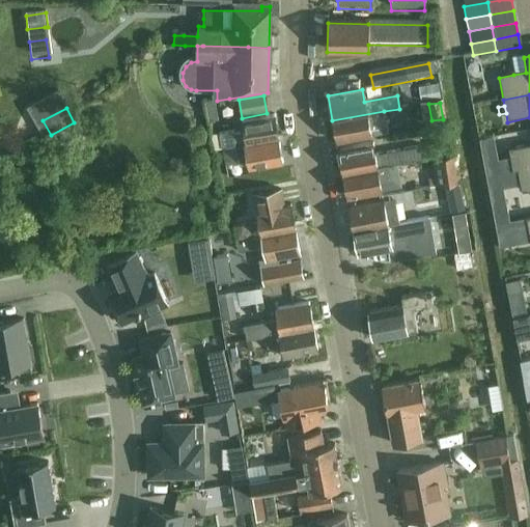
[(370,139),(370,137),(388,135),(384,111),(332,120),(336,144),(370,139)]
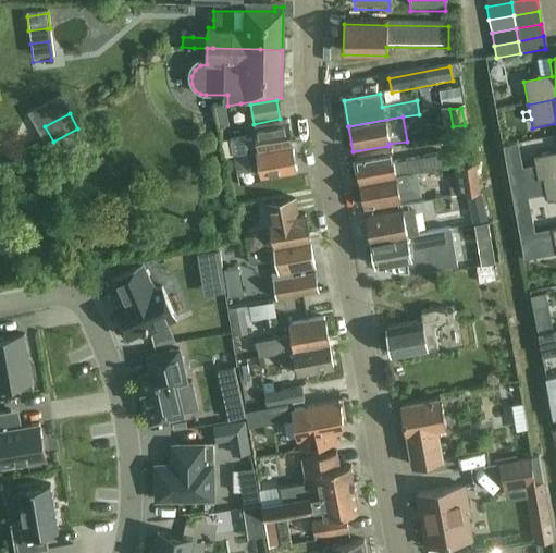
[(245,156),(291,148),(286,124),(251,130),(254,142),(244,143),(244,140),(229,144),(231,158),(245,156)]
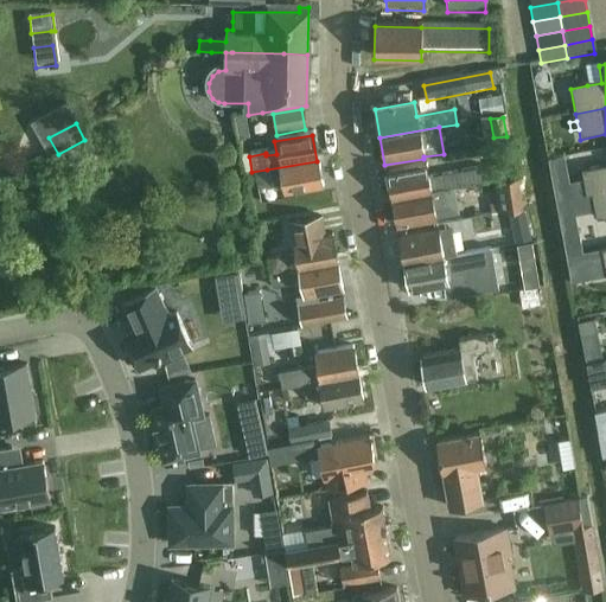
[(267,170),(252,172),(255,193),(270,191),(269,184),(281,181),(284,196),(321,190),(317,161),(267,170)]
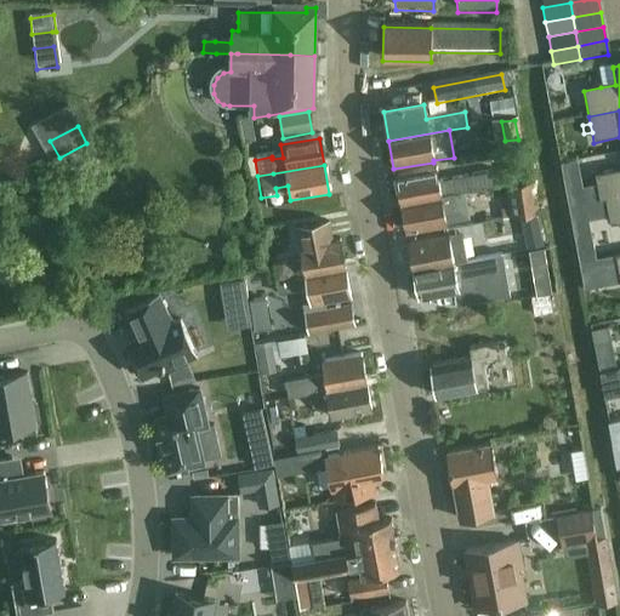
[(604,201),(619,198),(619,171),(595,176),(596,187),(599,204),(606,203),(604,201)]
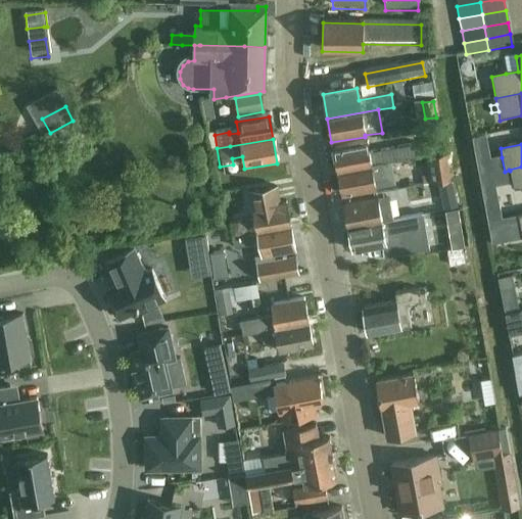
[(366,145),(333,151),(337,175),(382,167),(390,164),(409,161),(414,160),(419,159),(417,147),(380,153),(368,156),(366,145)]
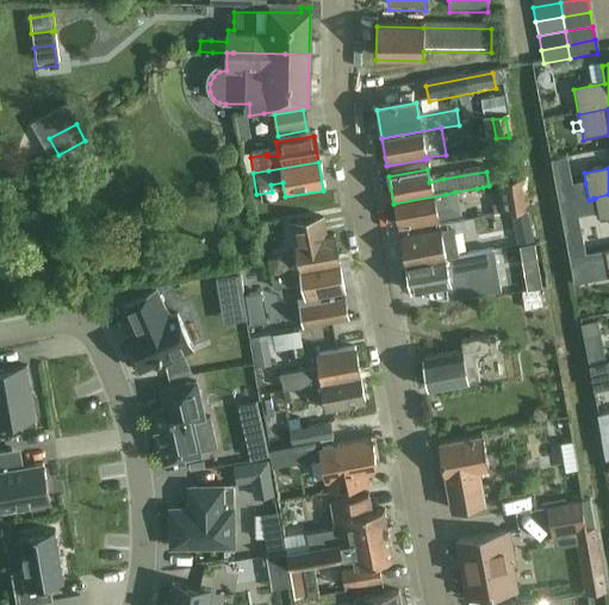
[(489,186),(483,187),(484,197),(497,194),(501,216),(524,212),(520,181),(513,182),(496,185),(489,186)]
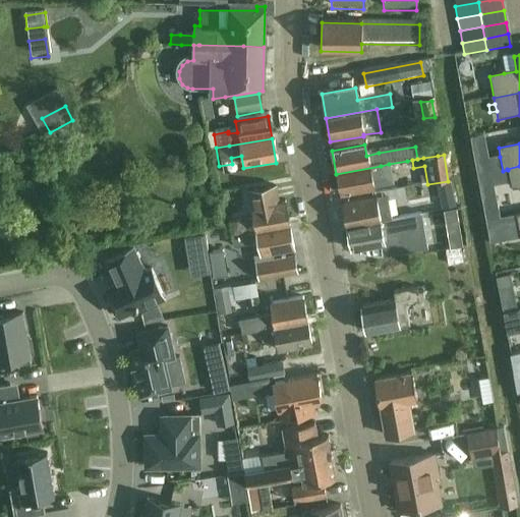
[(500,157),(488,160),(490,173),(503,171),(500,157)]
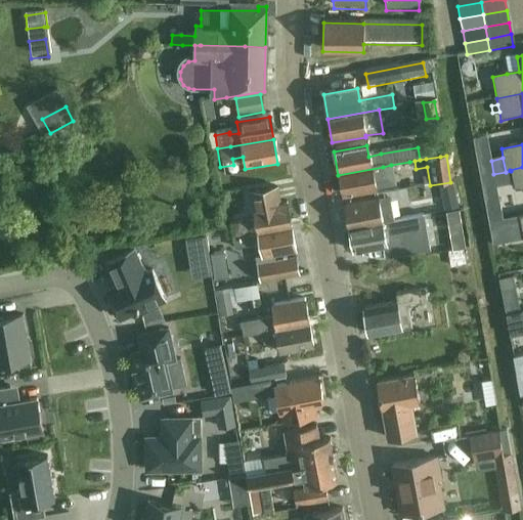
[(383,167),(338,175),(342,198),(395,188),(391,165),(383,167)]
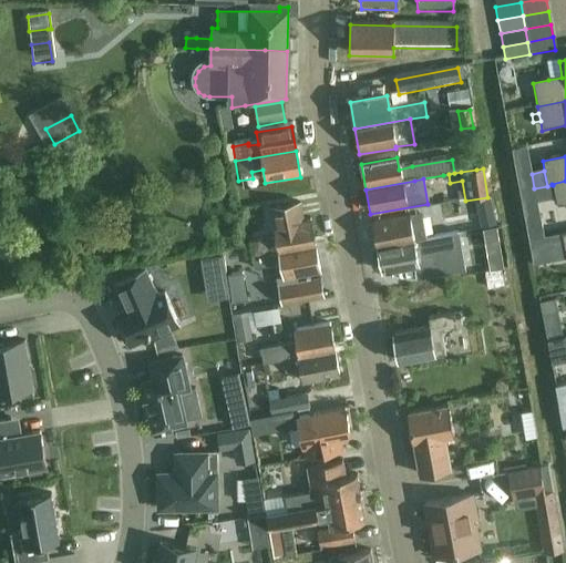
[(553,185),(556,207),(565,205),(565,181),(552,184),(553,185)]
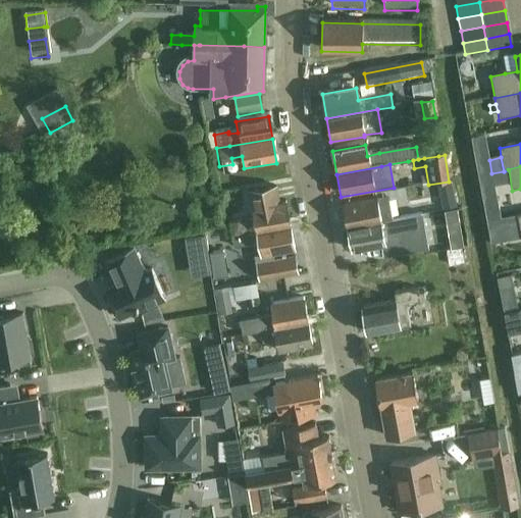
[(284,204),(277,205),(274,189),(248,194),(253,221),(245,223),(244,221),(227,224),(230,239),(289,227),(284,204)]
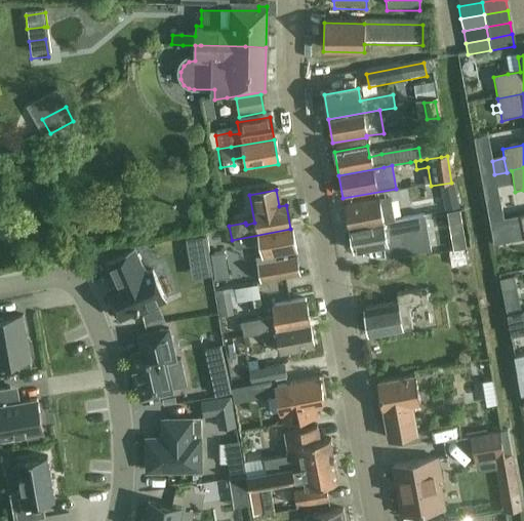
[(456,199),(443,201),(445,213),(458,211),(456,199)]
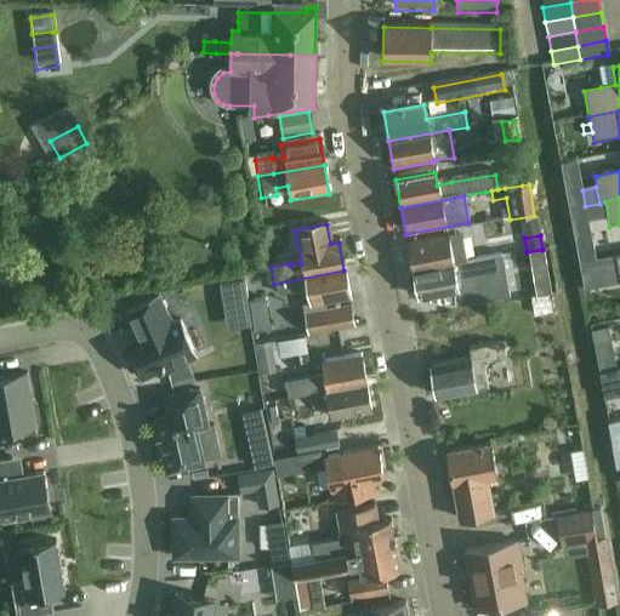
[(453,237),(408,245),(413,273),(465,263),(461,243),(454,244),(453,237)]
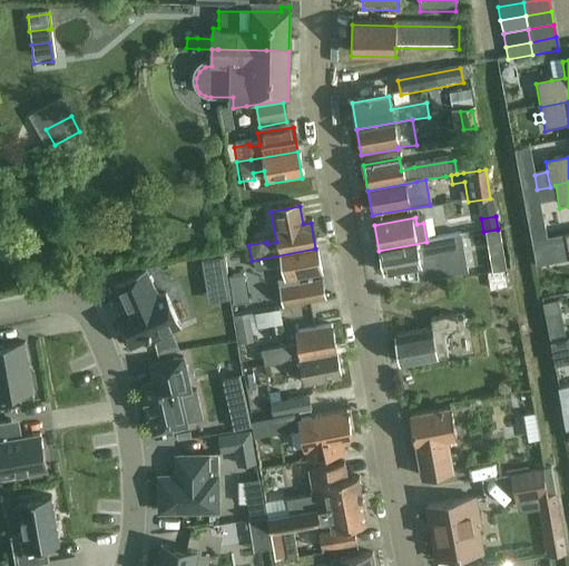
[(450,234),(478,232),(477,217),(449,218),(450,234)]
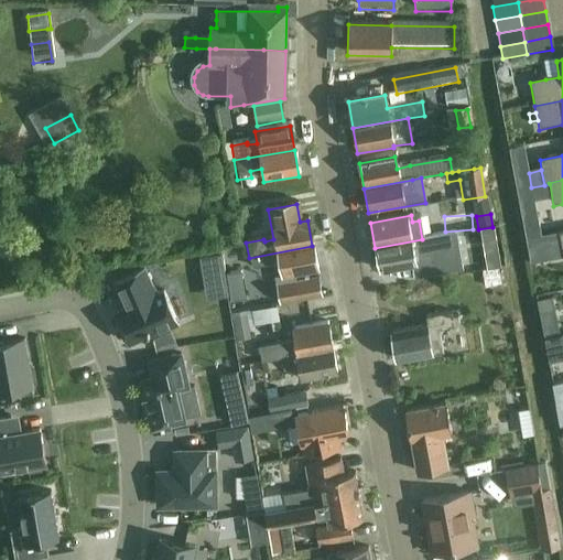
[(538,219),(521,223),(524,240),(541,237),(538,219)]
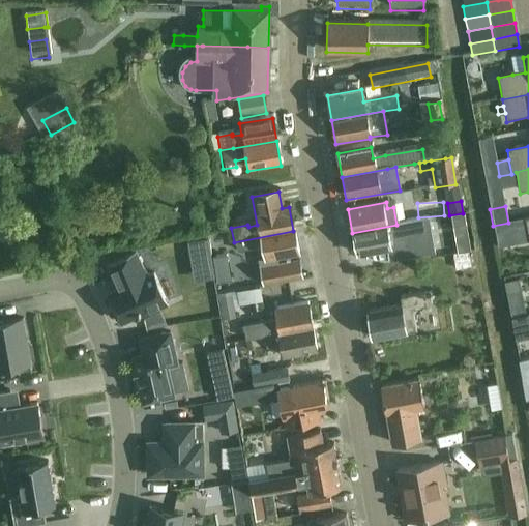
[(397,225),(352,233),(356,257),(386,252),(388,263),(430,256),(433,256),(428,220),(407,224),(397,225)]
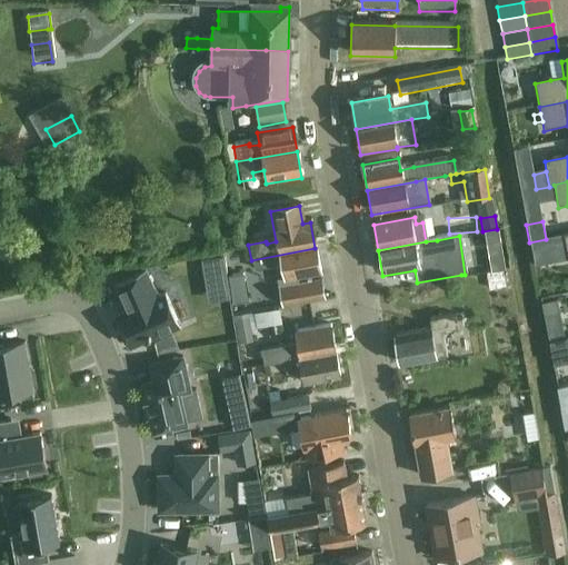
[(322,299),(319,281),(297,286),(295,278),(318,274),(319,274),(315,248),(251,260),(253,273),(280,267),(284,280),(276,281),(279,298),(281,307),(322,299)]
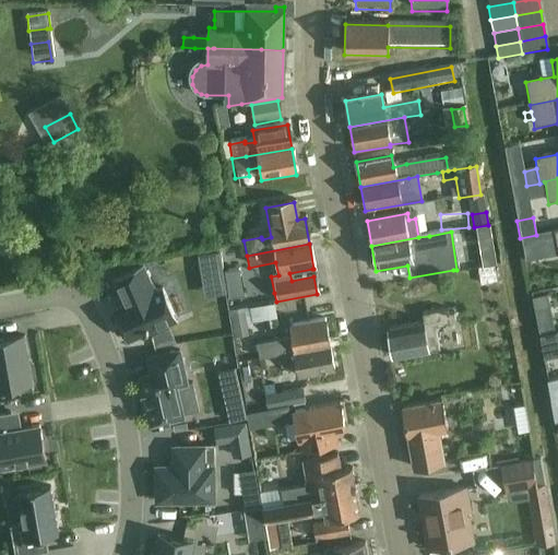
[(493,252),(479,255),(482,269),(493,268),(495,267),(493,252)]
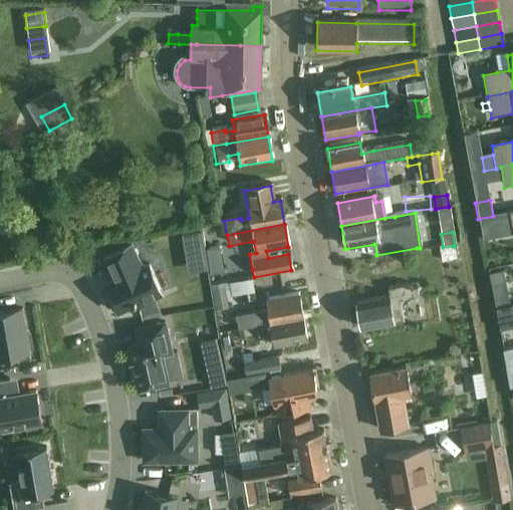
[(49,257),(65,253),(62,243),(46,247),(49,257)]
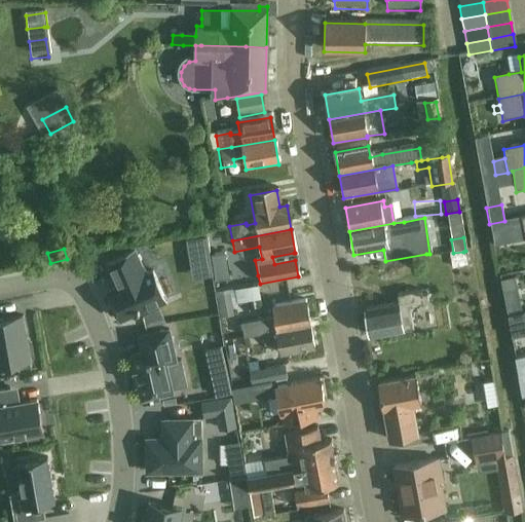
[(453,253),(450,254),(453,268),(466,266),(463,252),(453,253)]
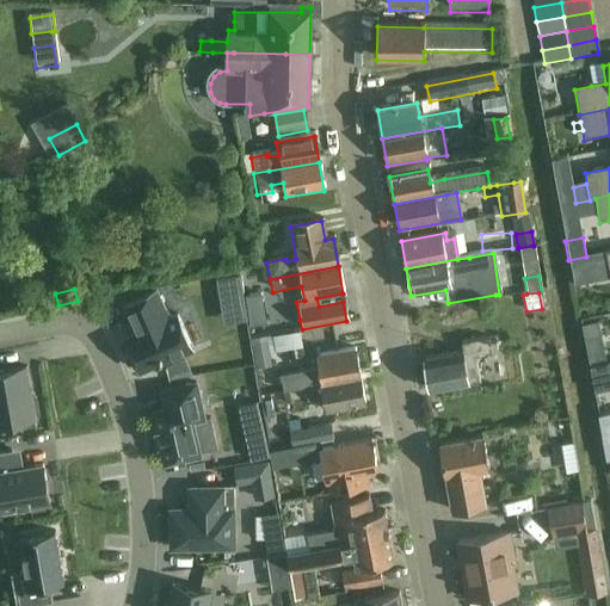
[(135,336),(124,341),(139,373),(168,362),(170,363),(192,353),(177,319),(168,322),(155,294),(123,308),(135,336)]
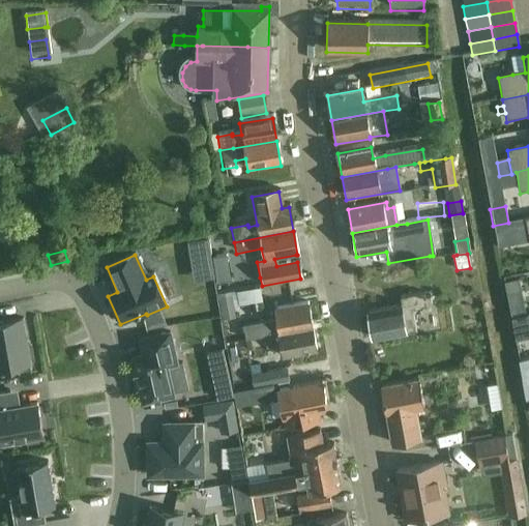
[(226,258),(212,260),(214,272),(228,270),(226,258)]
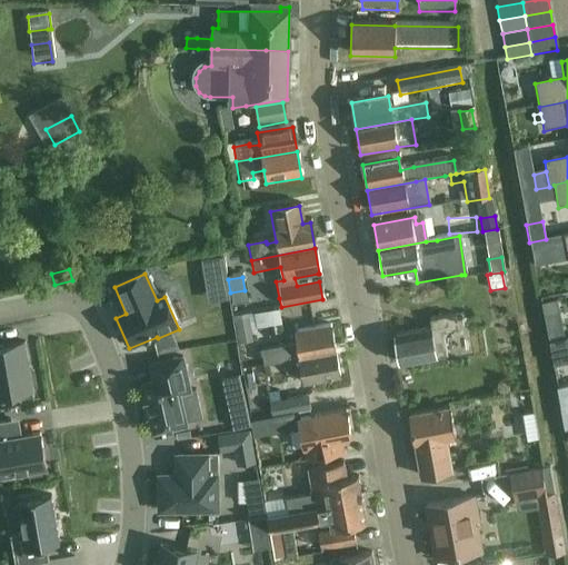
[(558,301),(544,305),(546,317),(561,315),(558,301)]
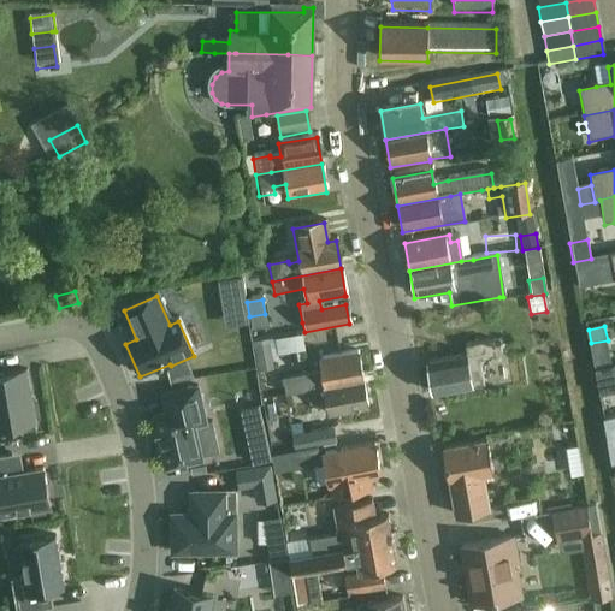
[(273,342),(277,356),(305,351),(302,337),(273,342)]
